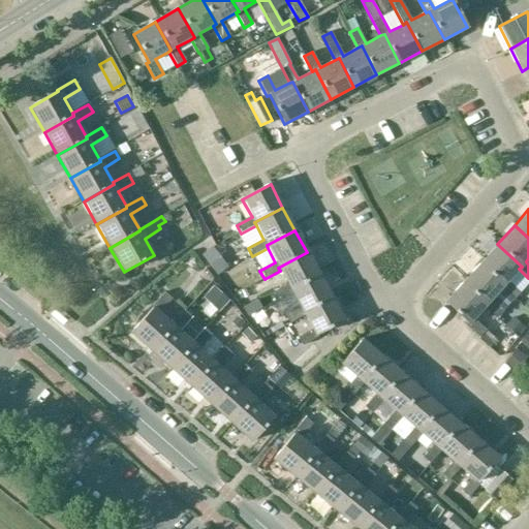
[(522,267),(497,244),(479,263),(504,285),(501,288),(515,300),(521,292),(507,281),(519,269),(522,267)]
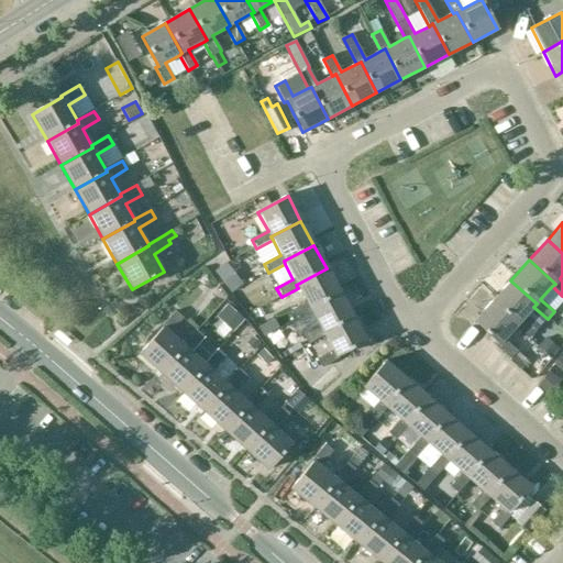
[(339,293),(327,268),(296,285),(298,288),(306,304),(289,312),(294,321),(310,312),(309,309),(339,293)]
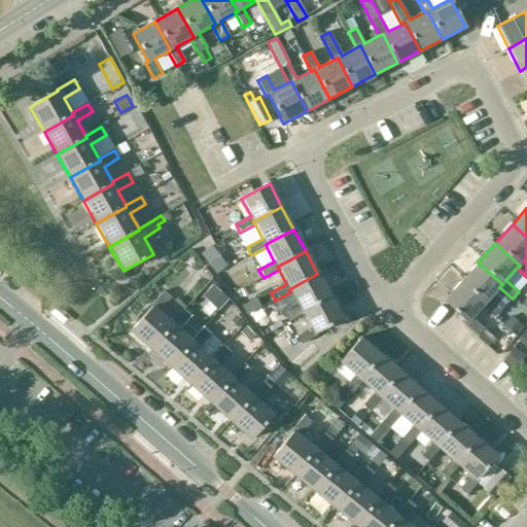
[(489,299),(499,287),(502,284),(478,262),(461,281),(485,303),(482,306),(494,316),(500,310),(489,299)]
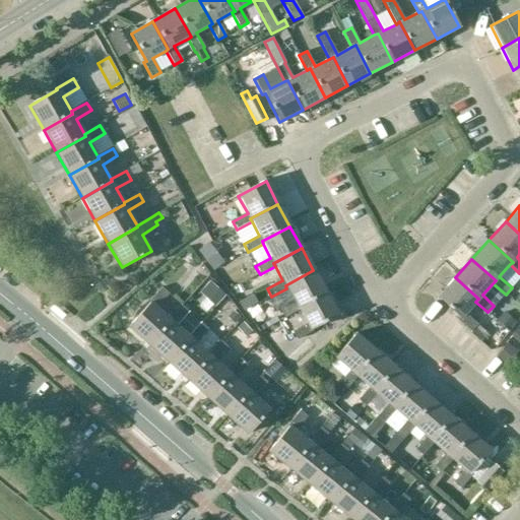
[(325,294),(313,270),(285,285),(286,288),(294,302),(278,310),(283,318),(299,310),(298,308),(325,294)]
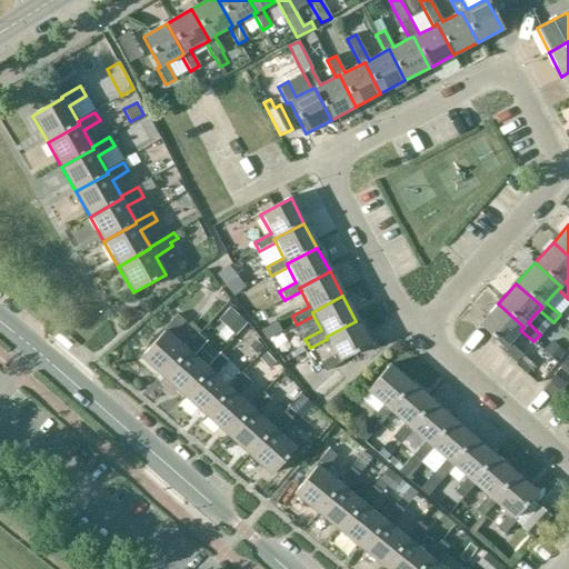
[(523,327),(498,303),(478,325),(502,347),(499,350),(513,363),(512,365),(525,375),(532,366),(521,356),(522,355),(508,342),(520,330),(523,327)]
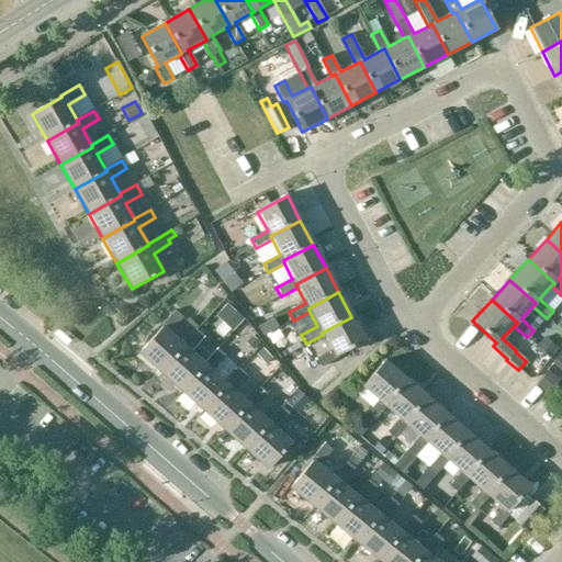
[(138,353),(159,373),(182,347),(181,346),(168,334),(182,318),(175,311),(159,327),(160,328),(138,353)]
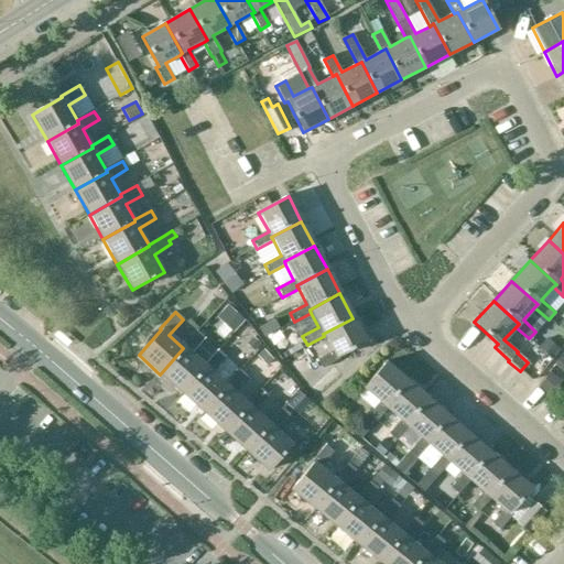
[(366,343),(353,318),(323,334),(324,336),(332,353),(315,361),(320,370),(337,361),(336,358),(366,343)]
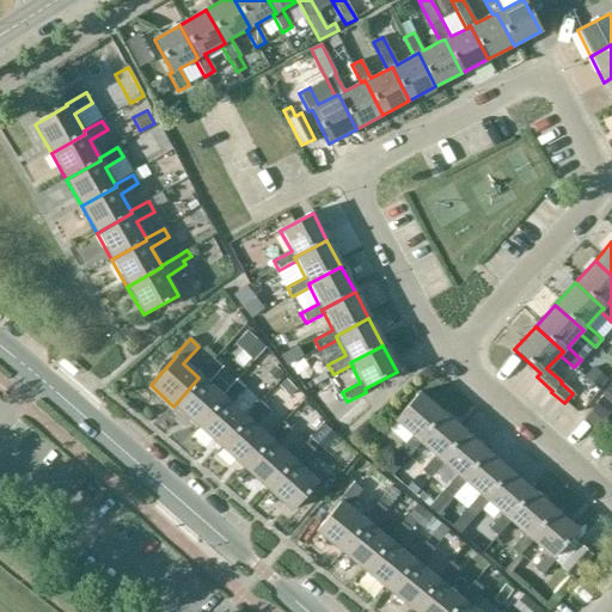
[(213,360),(197,377),(199,378),(173,407),(197,427),(222,398),(221,397),(207,384),(221,367),(213,360)]
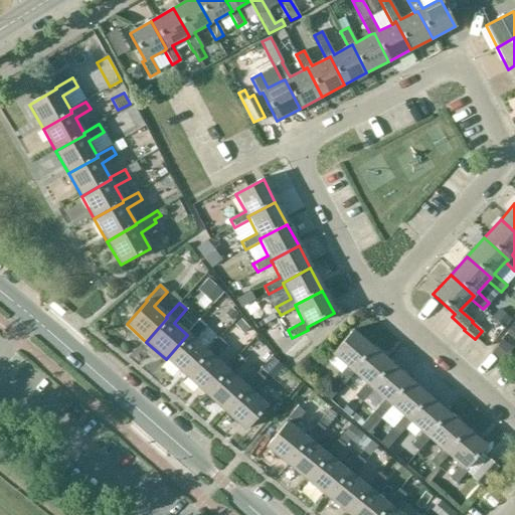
[(199,321),(186,334),(187,335),(166,359),(185,377),(207,353),(206,351),(193,340),(205,327),(199,321)]
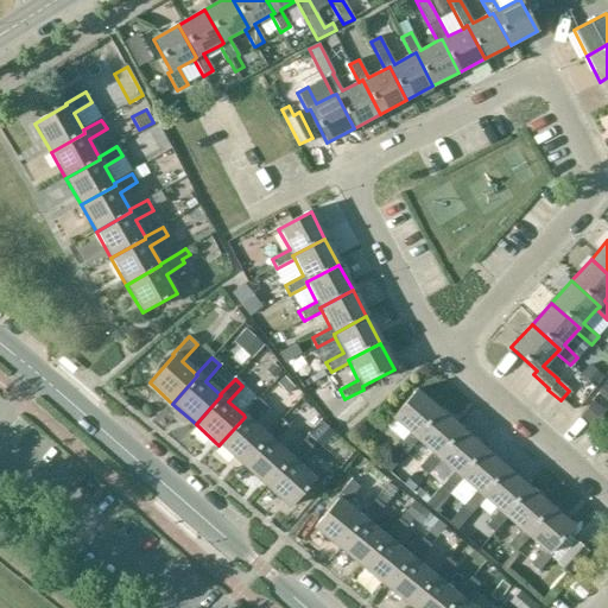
[(412,439),(436,411),(415,392),(390,420),(406,435),(394,450),(403,457),(415,442),(412,439)]
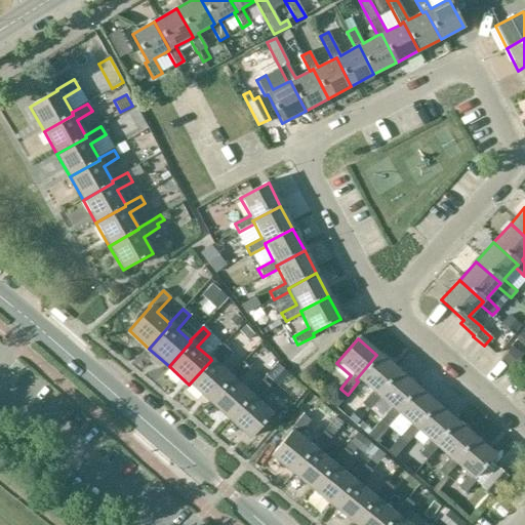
[(319,351),(311,341),(285,364),(294,373),(319,351)]
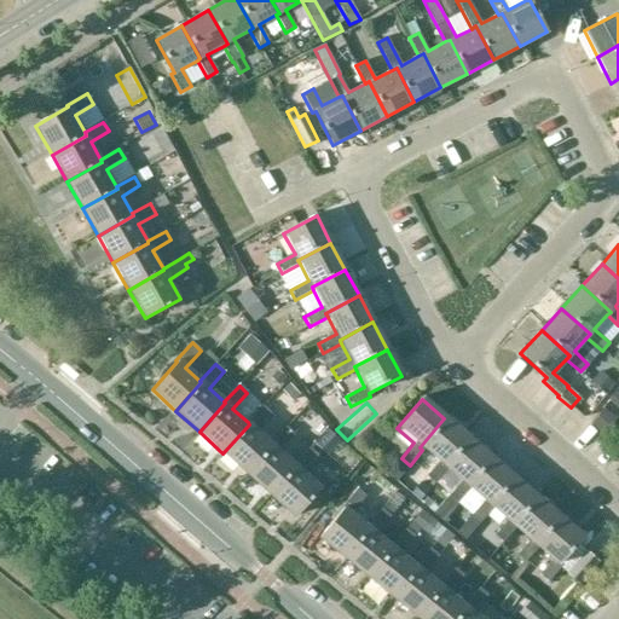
[(262,406),(248,422),(249,424),(223,453),(247,475),(272,444),(256,431),(271,414),(262,406)]
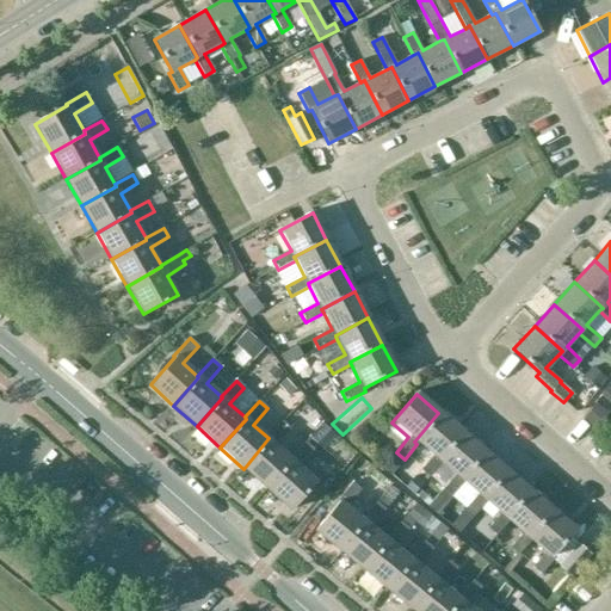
[(593,426),(605,412),(596,403),(584,418),(593,426)]
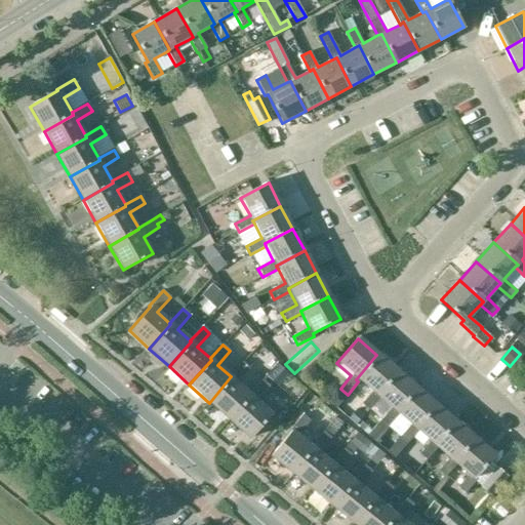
[(375,396),(396,371),(376,355),(356,379),(358,381),(371,393),(361,405),(368,411),(378,399),(375,396)]
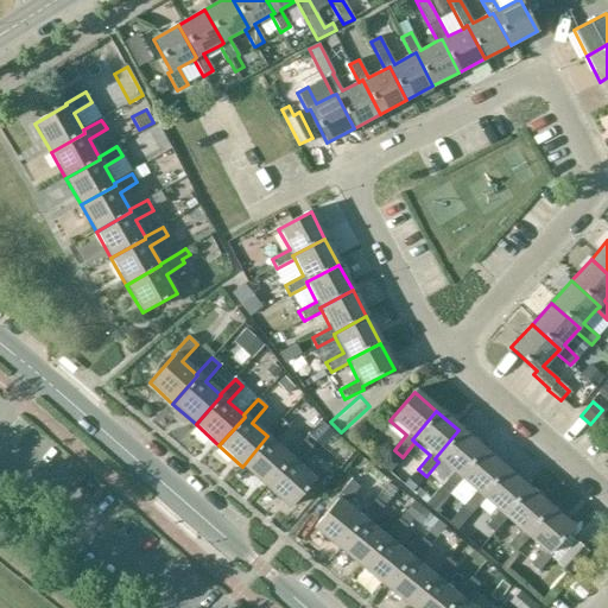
[(280,420),(267,436),(242,467),(265,487),(291,458),(289,456),(274,443),(289,428),(280,420)]
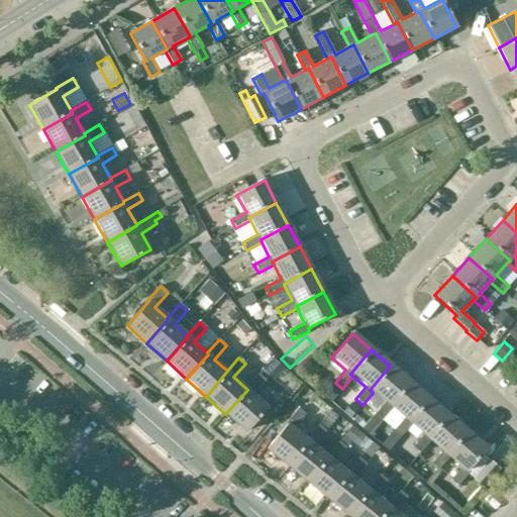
[(389,406),(409,382),(390,366),(370,390),(373,393),(384,402),(373,415),(380,421),(391,408),(389,406)]
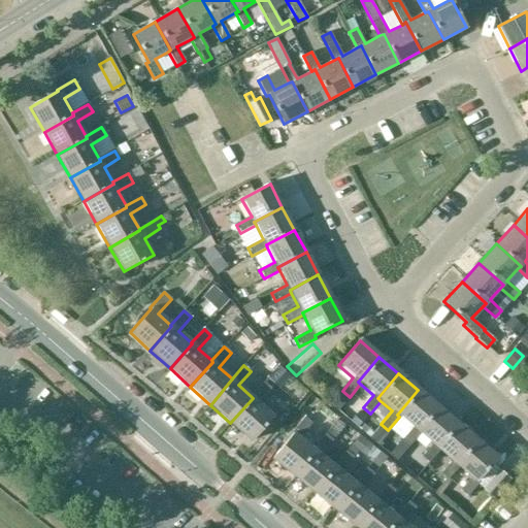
[(264,383),(251,396),(253,398),(230,423),(251,441),(272,417),(258,403),(271,389),(264,383)]
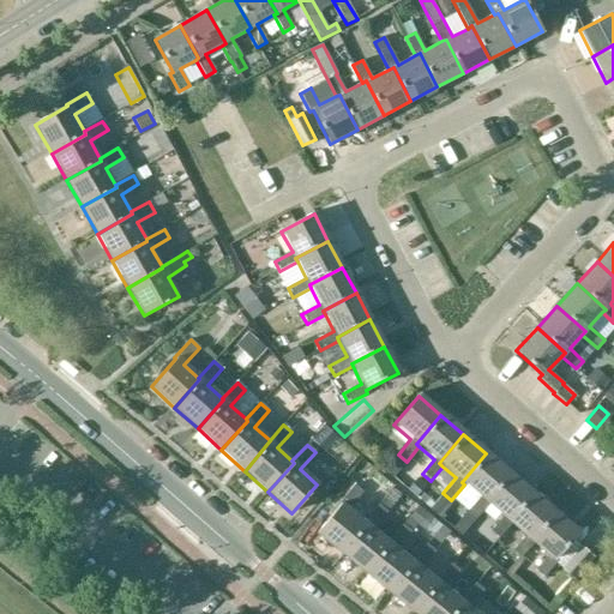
[(485,501),(509,473),(486,453),(462,482),(464,485),(479,497),(467,512),(475,519),(488,505),(485,501)]
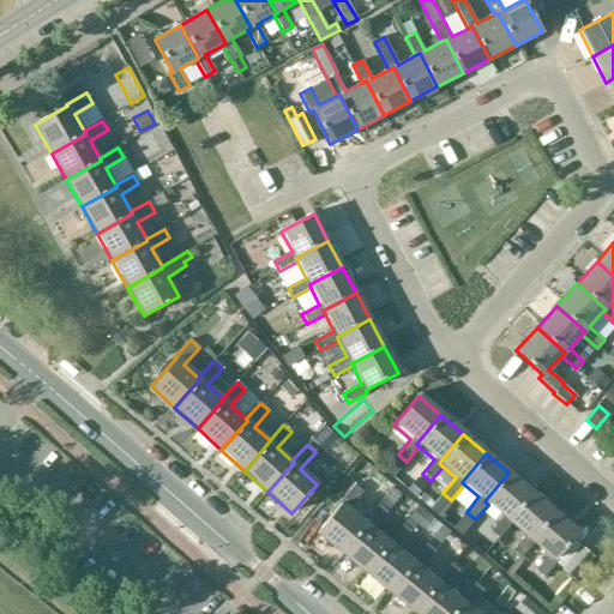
[(507,521),(531,492),(509,473),(485,501),(488,505),(501,517),(491,530),(499,537),(511,523),(507,521)]
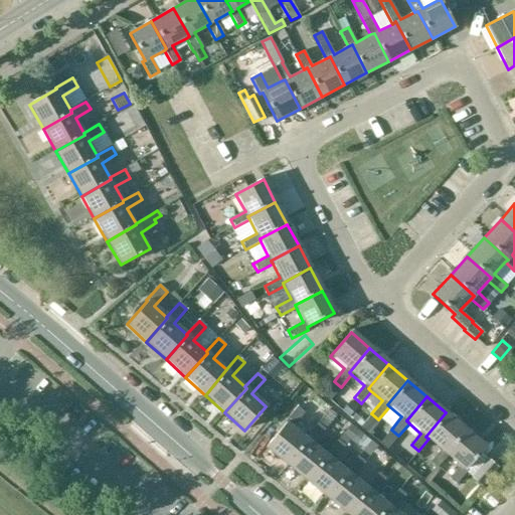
[(349,416),(357,407),(350,401),(342,410),(349,416)]
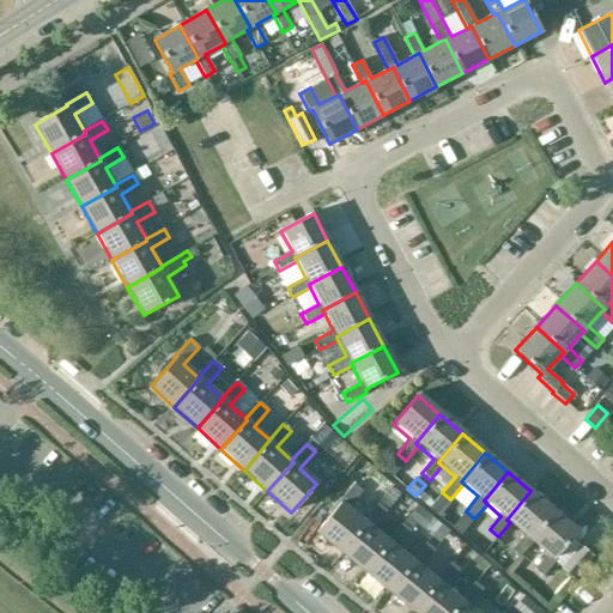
[(315,534),(340,553),(365,522),(364,521),(349,509),(362,492),(352,484),(338,502),(340,503),(315,534)]
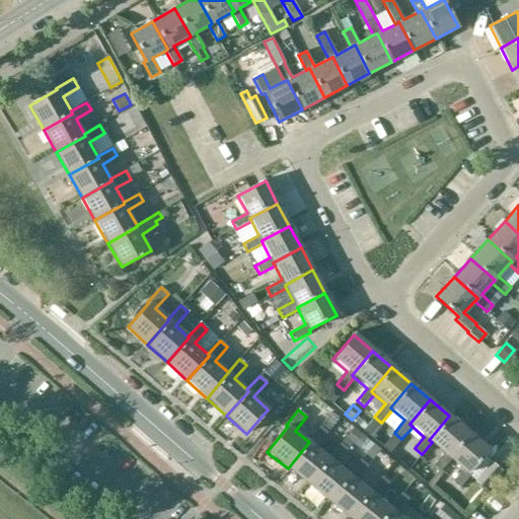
[(447,456),(467,432),(449,416),(429,440),(432,442),(444,453),(433,466),(440,472),(451,459),(447,456)]
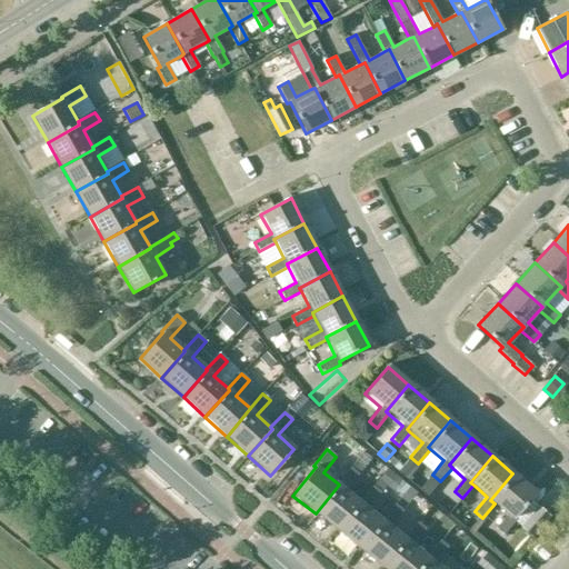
[(351,468),(338,483),(339,485),(316,513),(338,532),(362,502),(360,501),(346,490),(358,475),(351,468)]
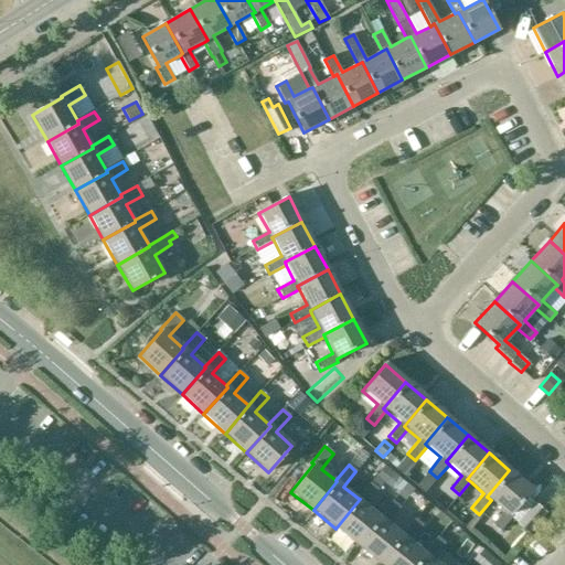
[(532,490),(509,470),(487,497),(491,500),(504,511),(492,525),(500,532),(512,516),(510,515),(532,490)]
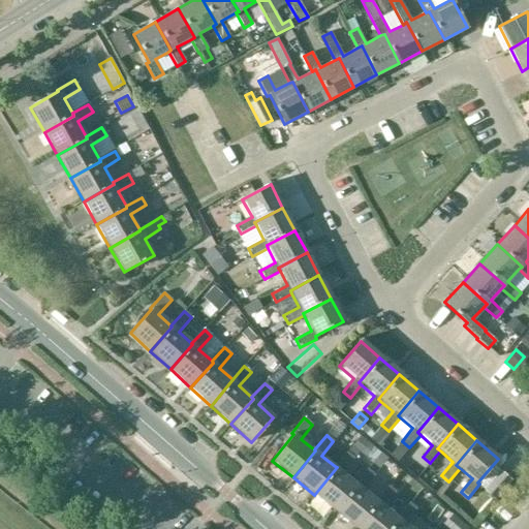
[(354,458),(347,452),(335,466),(337,467),(314,495),(336,511),(358,485),(356,484),(342,472),(354,458)]
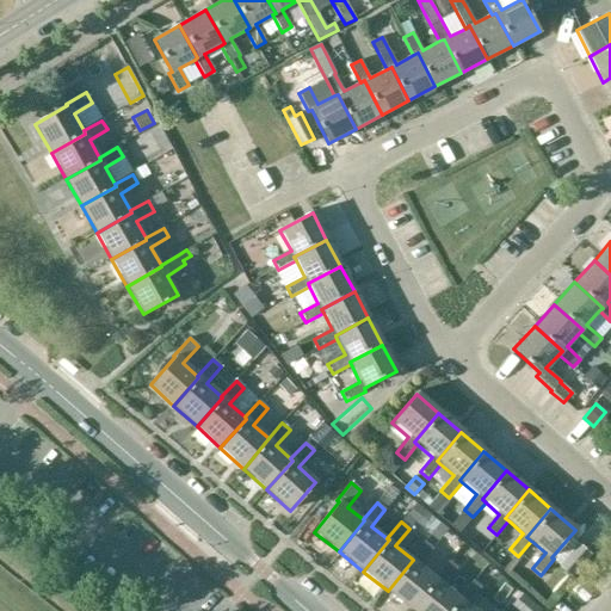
[(388,591),(412,610),(437,579),(434,578),(420,566),(432,550),(424,543),(412,559),(413,560),(388,591)]
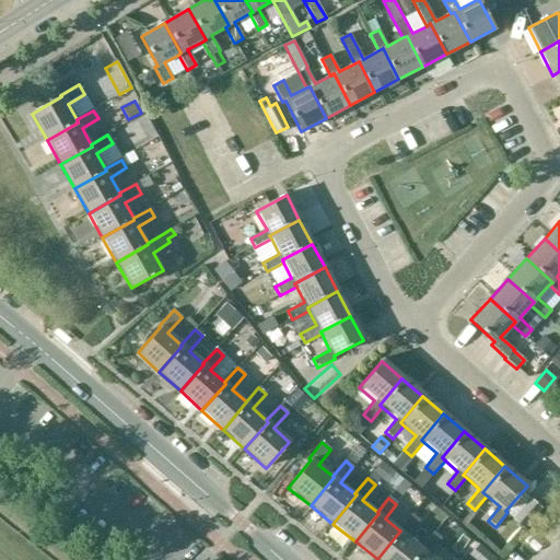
[(513,518),(524,529),(541,509),(531,499),(513,518)]
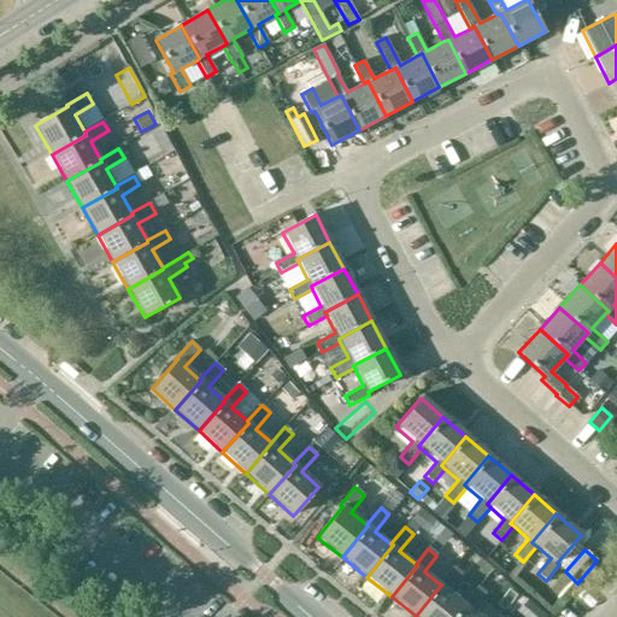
[(452,568),(439,583),(441,585),(416,616),(456,616),(465,606),(464,604),(447,591),(460,575),(452,568)]
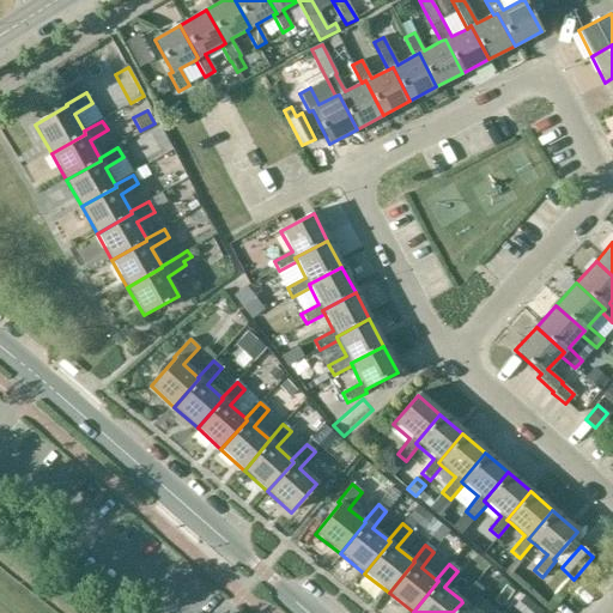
[(499,575),(490,587),(502,596),(511,584),(499,575)]
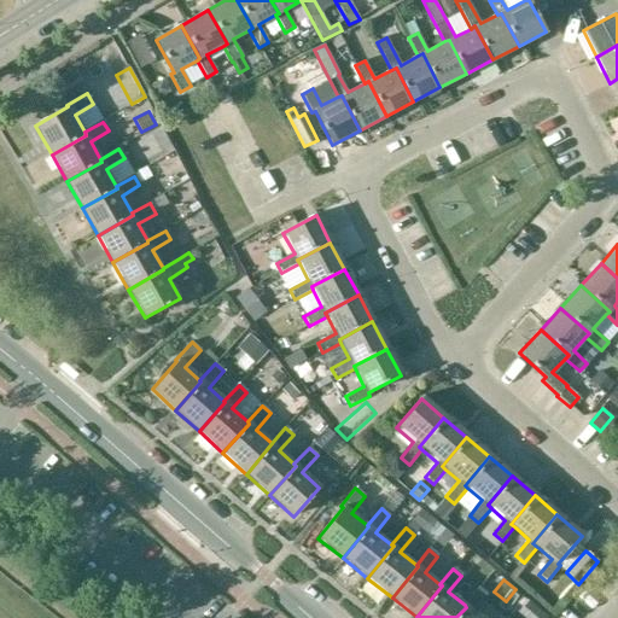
[(477,589),(465,605),(466,607),(456,617),(479,617),(472,612),(485,596),(477,589)]
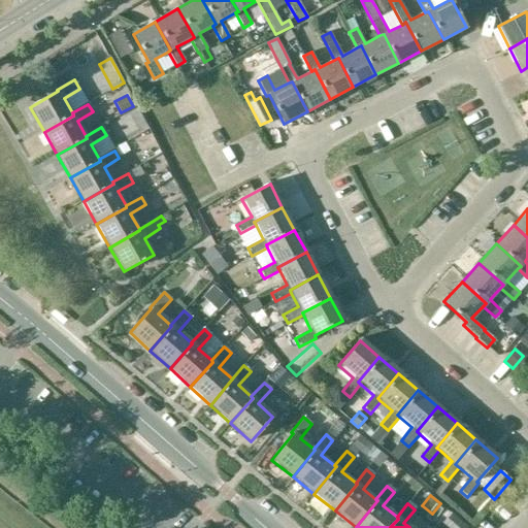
[(443,524),(448,527),(465,527),(467,527),(452,514),(443,524)]
